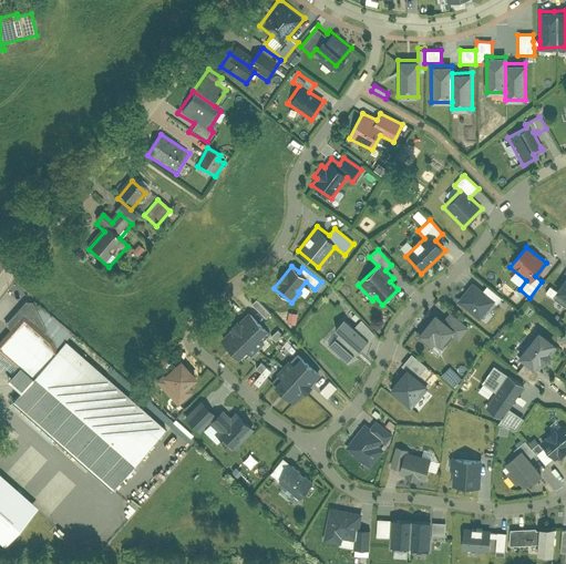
[(565,277),(557,291),(551,287),(545,295),(565,308),(565,277)]
